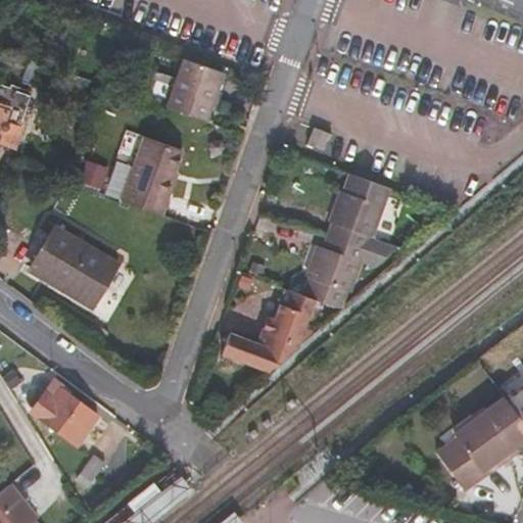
[(52,67),(29,58),(21,81),(45,89),(52,67)]
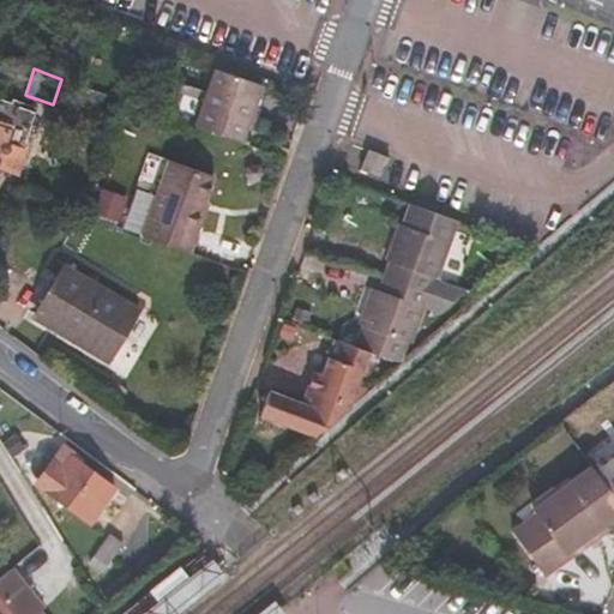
[(215,68),(194,126),(241,142),(250,116),(260,85),(215,68)]
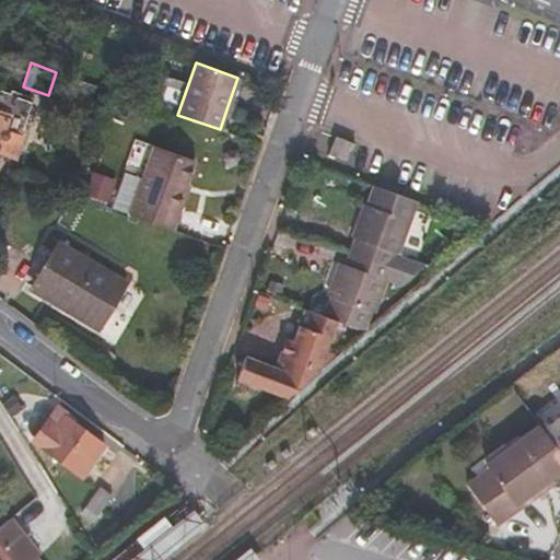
[(88,66),(81,63),(77,74),(83,77),(88,66)]
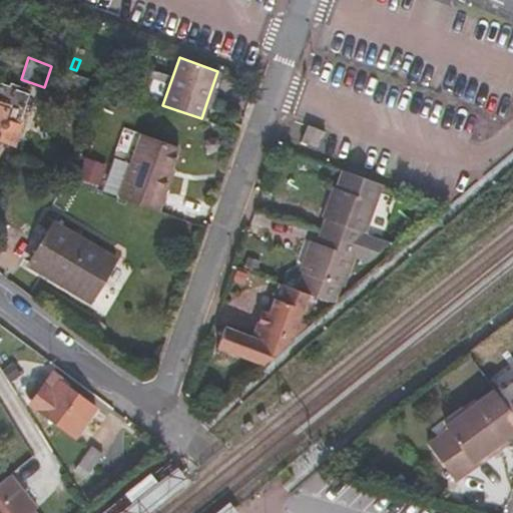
[(0,82),(0,140),(11,144),(29,93),(0,82)]
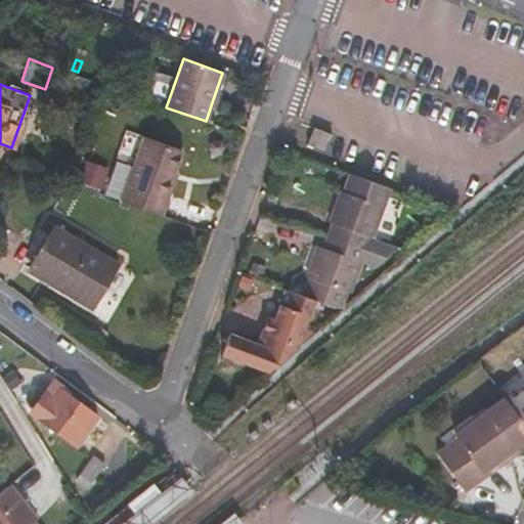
[(308,143),(325,150),(332,133),(314,128),(308,143)]
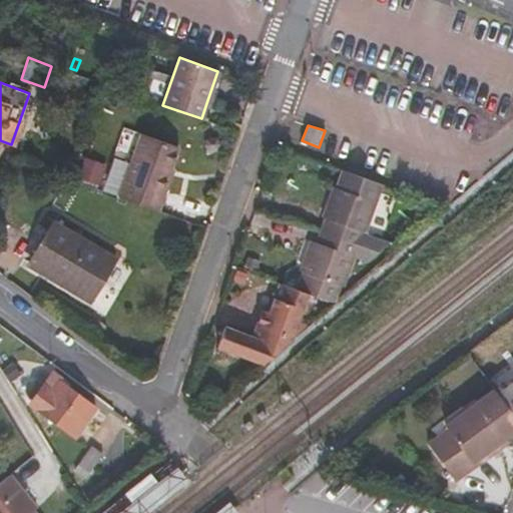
[(116,196),(157,210),(167,182),(164,181),(176,147),(138,133),(116,196)]
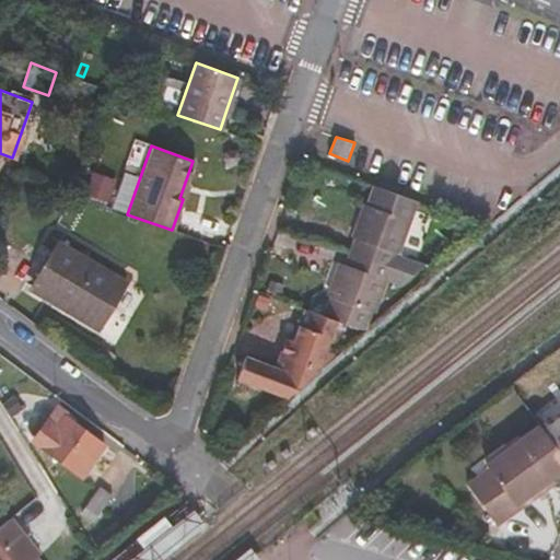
[(397,253),(416,202),(374,187),(363,219),(359,218),(352,236),(356,237),(397,253)]
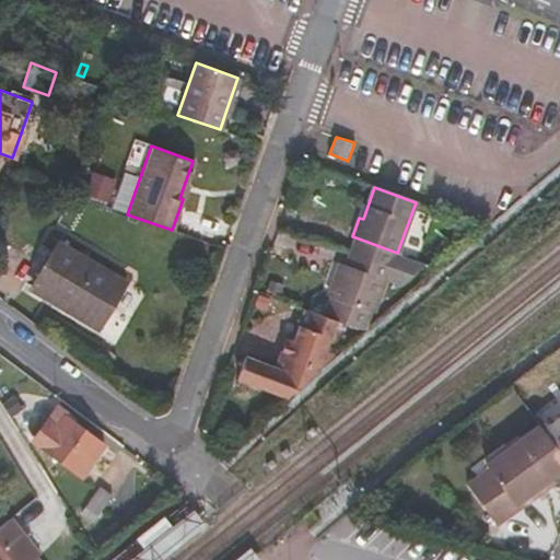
[(428,264),(397,253),(356,237),(347,265),(340,263),(333,282),(337,283),(325,316),(364,330),(365,329),(376,299),(381,300),(387,279),(407,287),(428,264)]
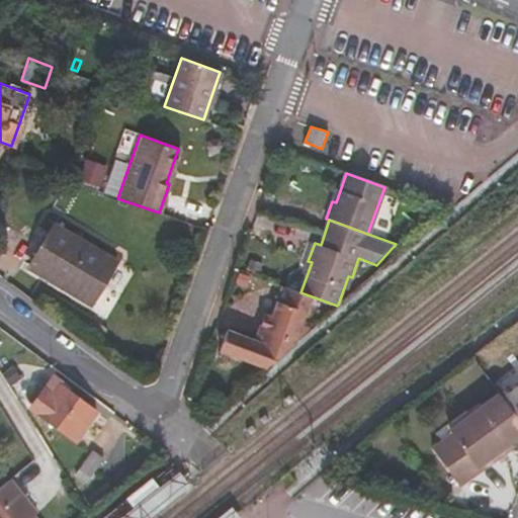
[(28,266),(89,305),(114,260),(53,224),(28,266)]
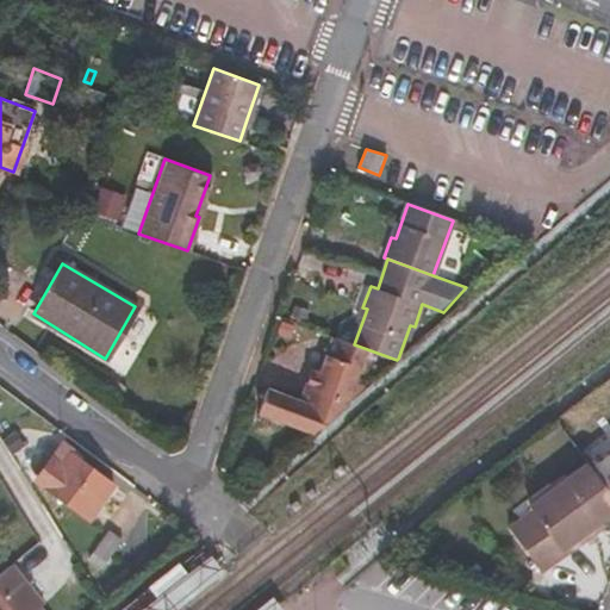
[(354,344),(330,336),(317,371),(313,368),(307,385),(302,402),(268,388),(260,412),(316,433),(352,403),(358,383),(368,385),(397,360),(354,344)]
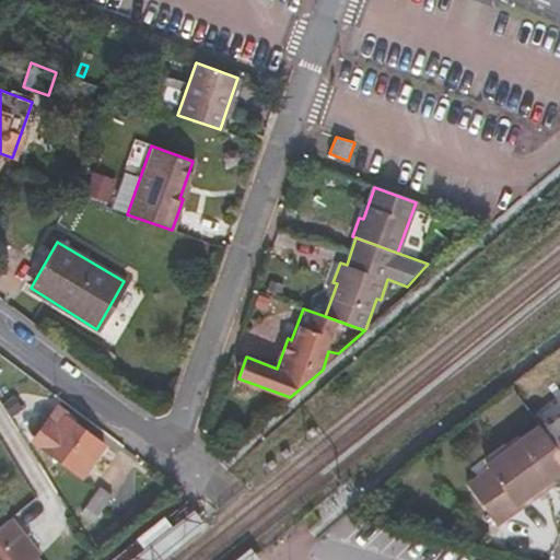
[(68,415),(60,424),(51,419),(37,439),(83,475),(106,445),(68,415)]
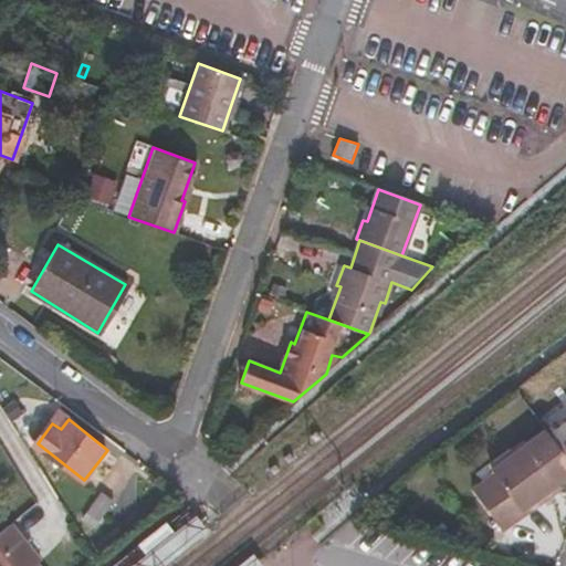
[(565,421),(548,435),(565,458),(565,421)]
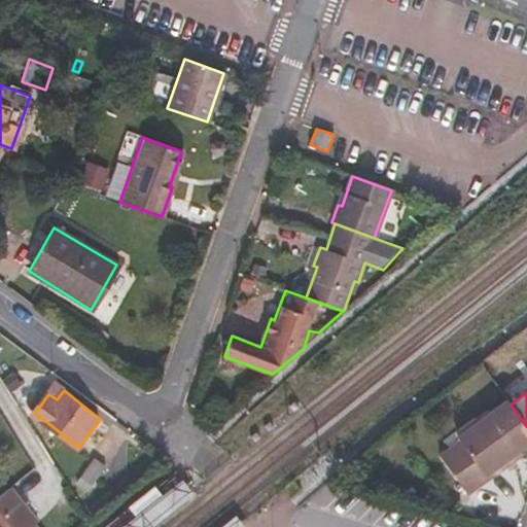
[(526,426),(511,405),(507,400),(457,437),(460,443),(441,456),(470,496),(490,482),(486,475),(520,450),(526,445),(526,426)]
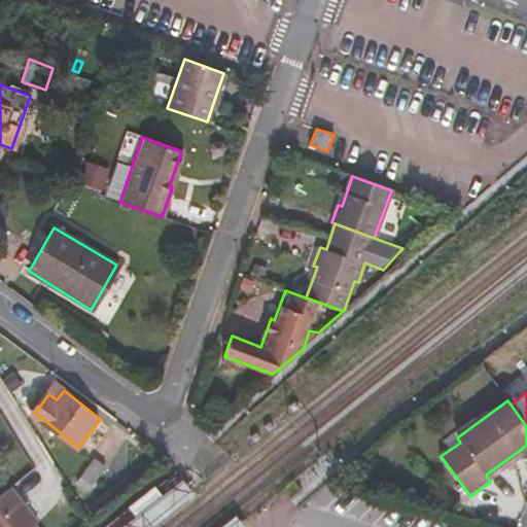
[(524,456),(520,450),(486,475),(490,482),(524,456)]
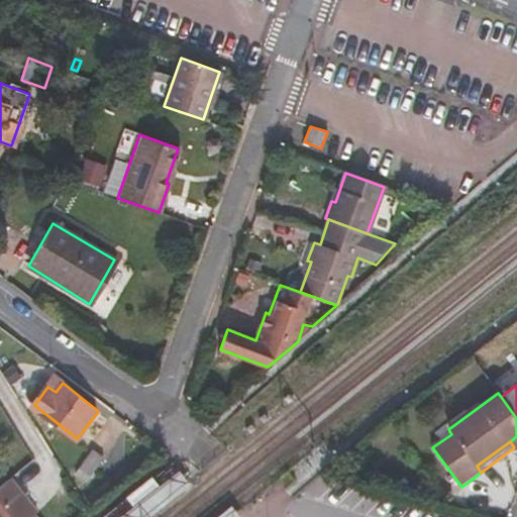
[(94,475),(106,456),(96,449),(83,466),(94,475)]
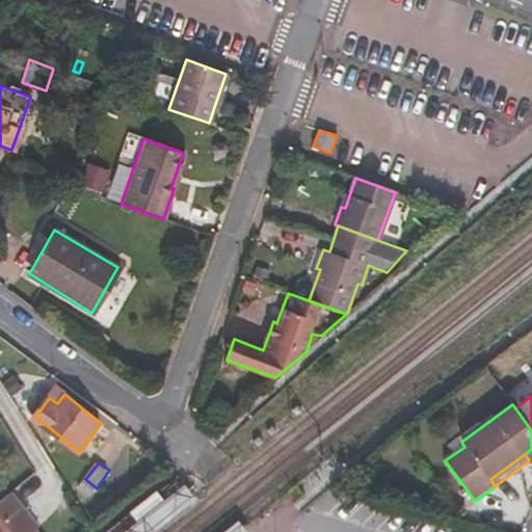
[(12,490),(0,501),(0,531),(38,531),(38,530),(33,524),(36,521),(12,490)]
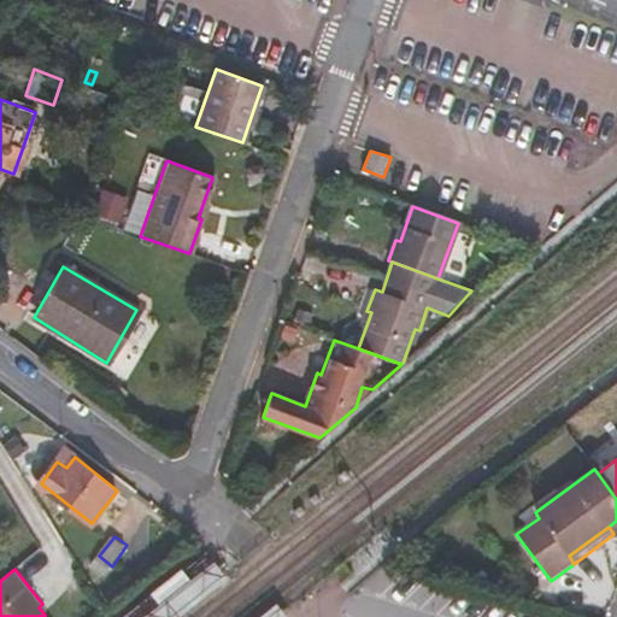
[(48,612),(42,604),(39,607),(45,615),(48,612)]
